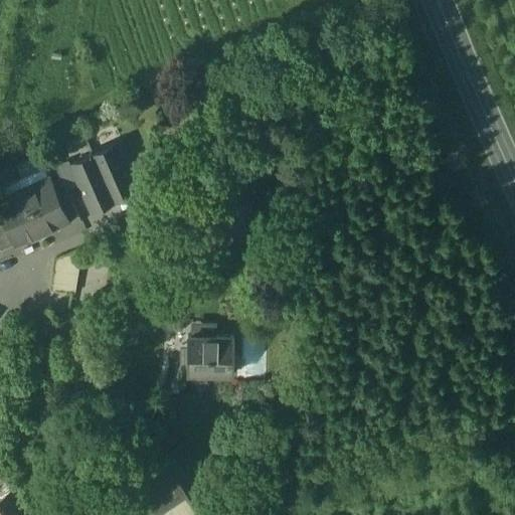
[(137,187),(116,142),(93,153),(113,198),(137,187)]
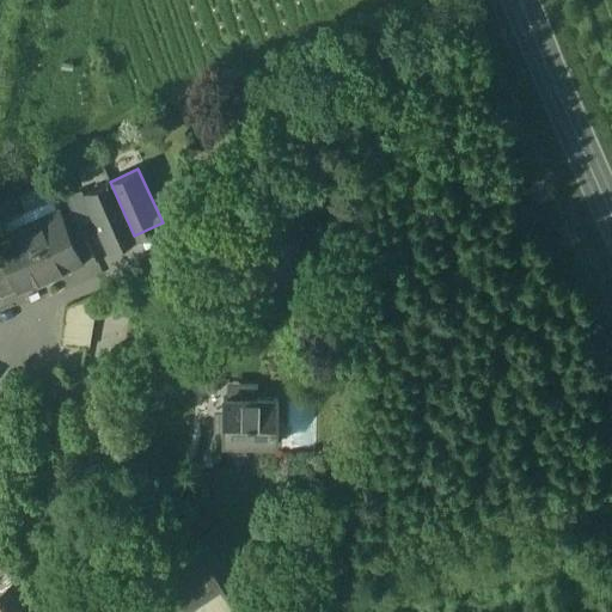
[(83,194),(81,194),(92,218),(105,248),(134,236),(110,182),(83,194)]
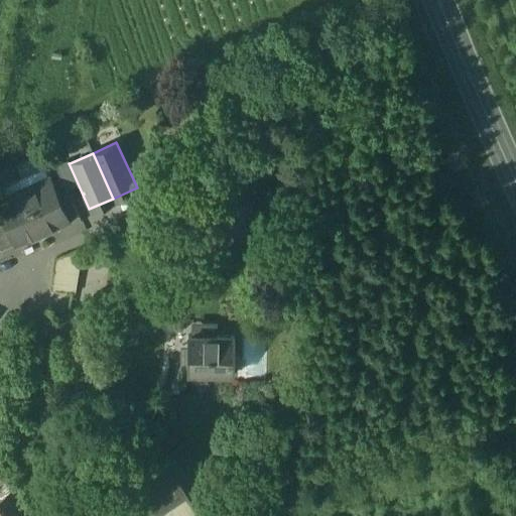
[(78,183),(69,163),(70,163),(68,160),(55,165),(62,180),(67,187),(78,183)]
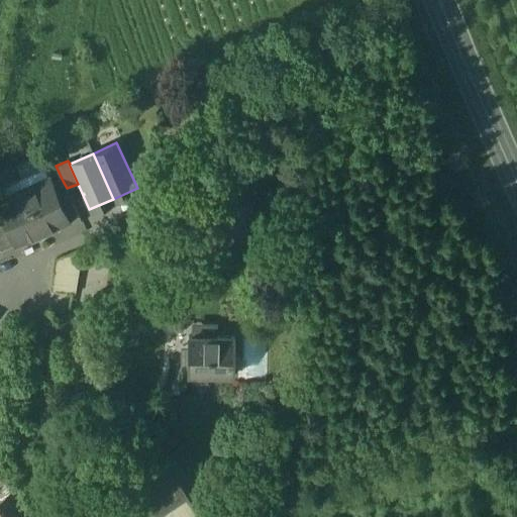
[(52,186),(48,178),(22,190),(41,232),(67,220),(67,218),(52,186)]
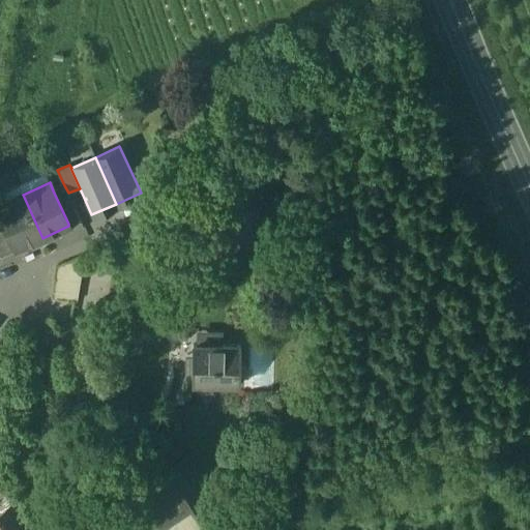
[(68,193),(64,185),(53,190),(68,224),(80,218),(68,193)]
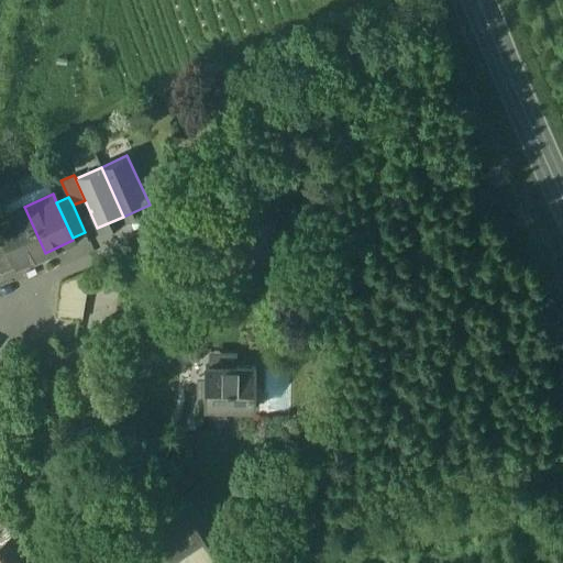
[(24,207),(0,217),(0,227),(17,263),(17,265),(45,253),(24,207)]
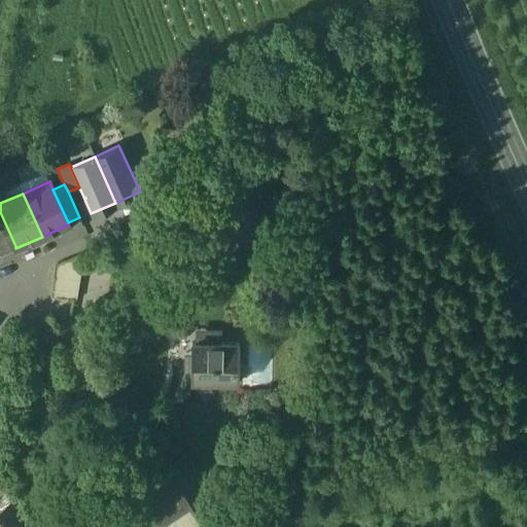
[(148,207),(121,219),(128,233),(145,224),(148,207)]
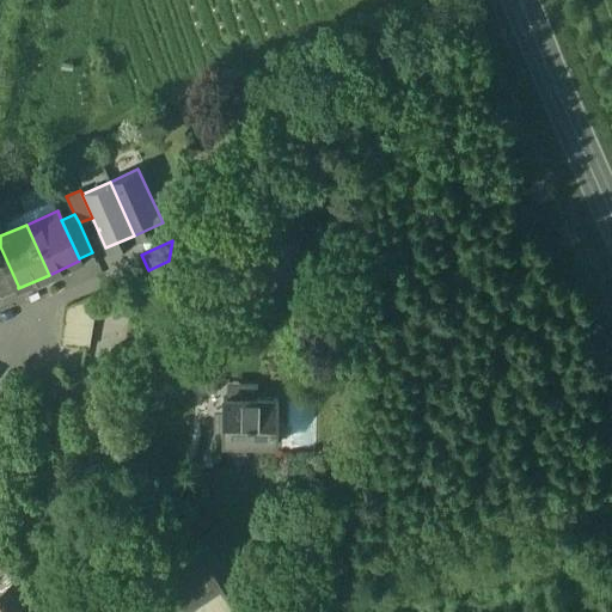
[(0,246),(0,293),(0,294),(18,286),(0,246)]
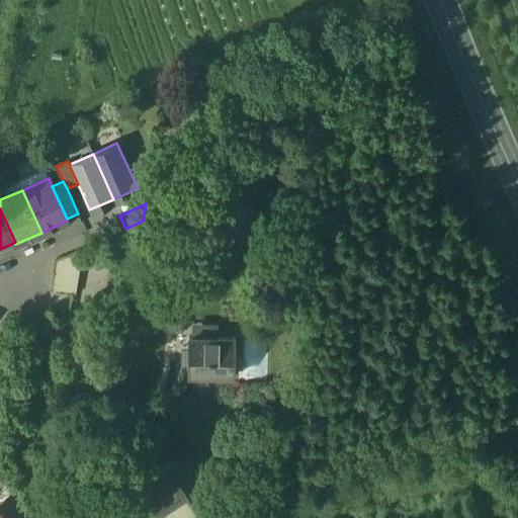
[(58,254),(54,288),(77,290),(81,256),(58,254)]
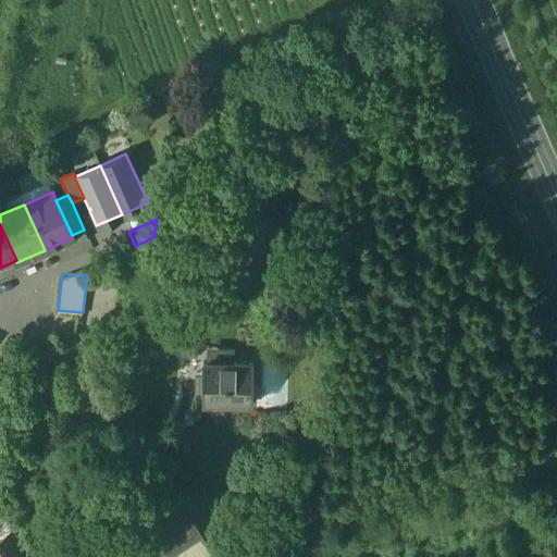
[(251,362),(226,362),(226,361),(217,361),(217,362),(202,361),(201,394),(195,394),(194,410),(210,410),(210,401),(250,403),(251,362)]
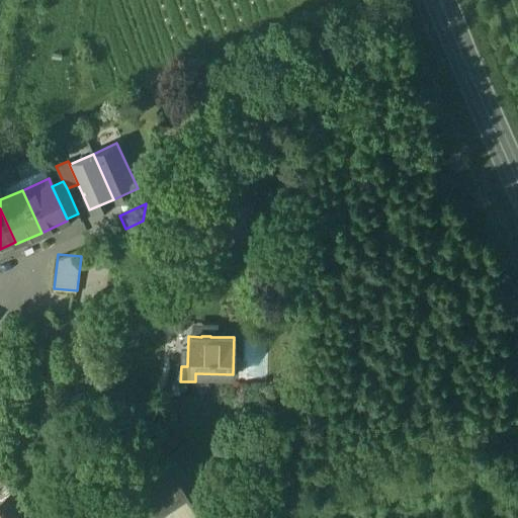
[(174,480),(126,512),(131,517),(195,517),(198,516),(174,480)]
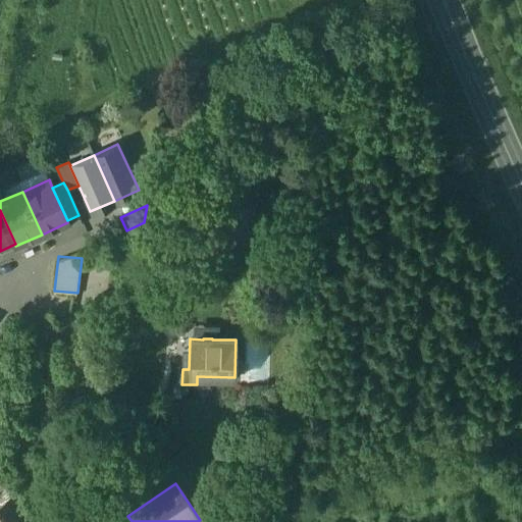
[(25,521),(10,498),(0,504),(0,521),(25,521)]
